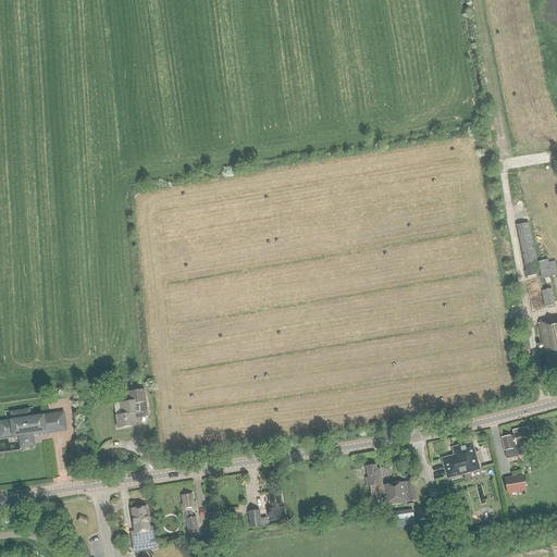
[(530,222),(518,225),(527,277),(536,275),(533,262),(536,261),(530,222)]
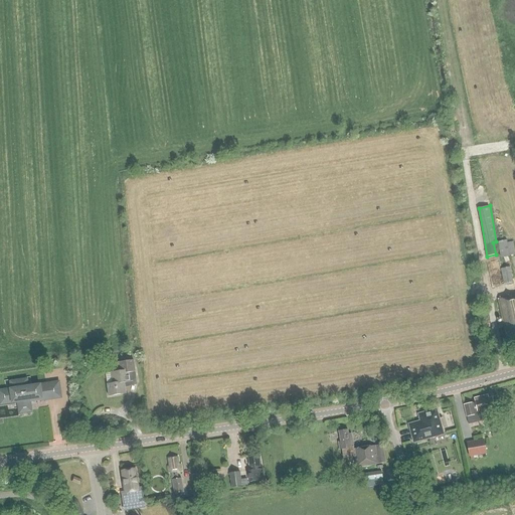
[(507,242),(506,240),(498,242),(501,259),(509,256),(509,255),(514,254),(514,253),(512,241),(507,242)]
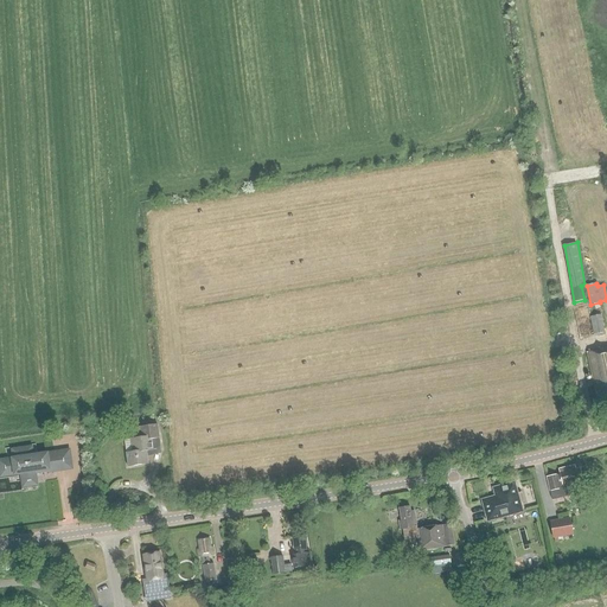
[(600,313),(590,315),(594,333),(604,331),(600,313)]
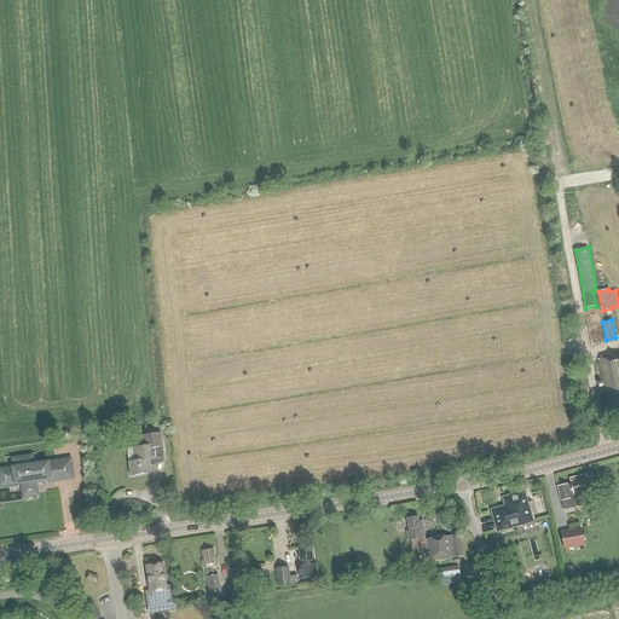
[(618,354),(599,359),(608,405),(611,404),(613,414),(618,411),(618,354)]
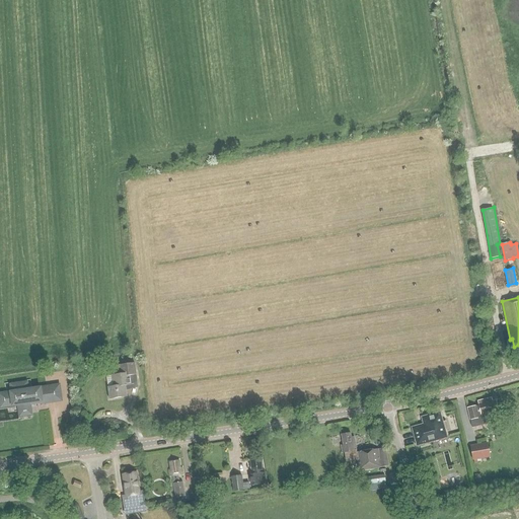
[(115,386),(108,387),(110,398),(127,396),(126,385),(131,384),(130,374),(136,373),(135,363),(117,366),(118,375),(113,375),(115,386)]
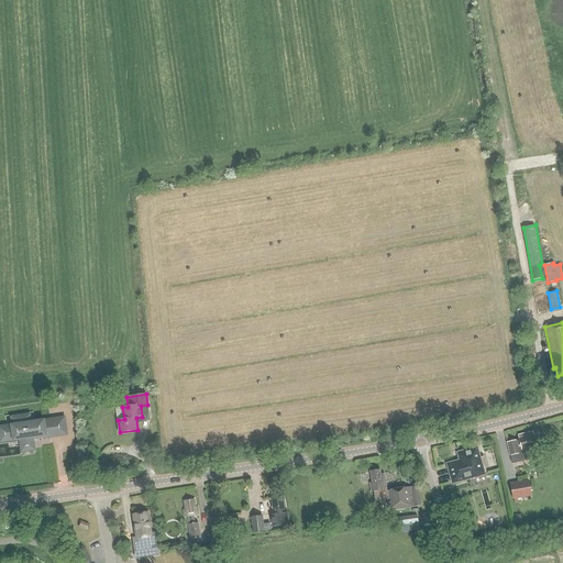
[(53,434),(51,419),(31,421),(30,415),(13,417),(13,424),(7,424),(9,440),(19,439),(19,442),(21,442),(22,449),(32,448),(31,440),(33,440),(32,437),(53,434)]
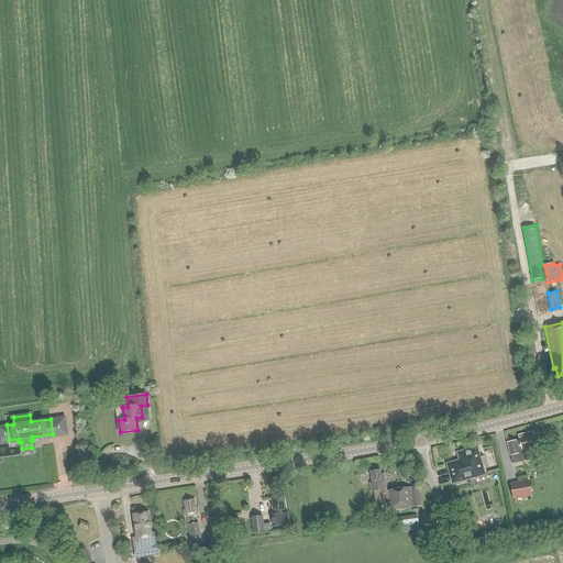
[(516,441),(516,440),(507,442),(511,464),(536,459),(532,446),(540,445),(538,434),(533,435),(532,432),(518,435),(519,440),(516,441)]
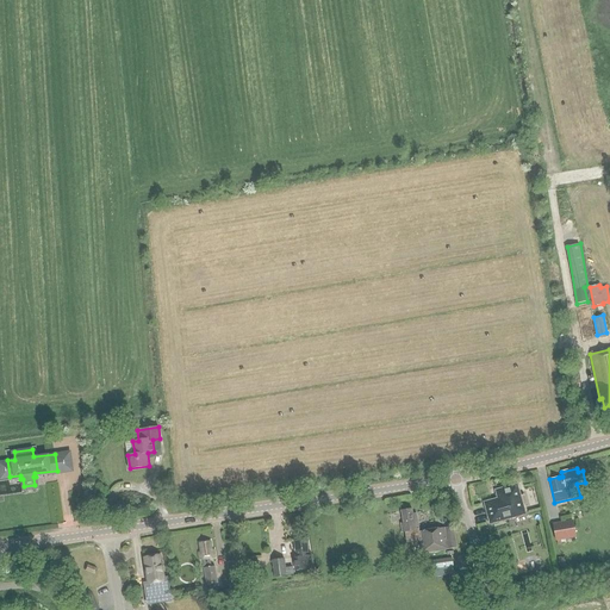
[(522,505),(526,505),(523,496),(520,497),(516,486),(498,491),(500,499),(485,503),(491,523),(524,515),(522,505)]
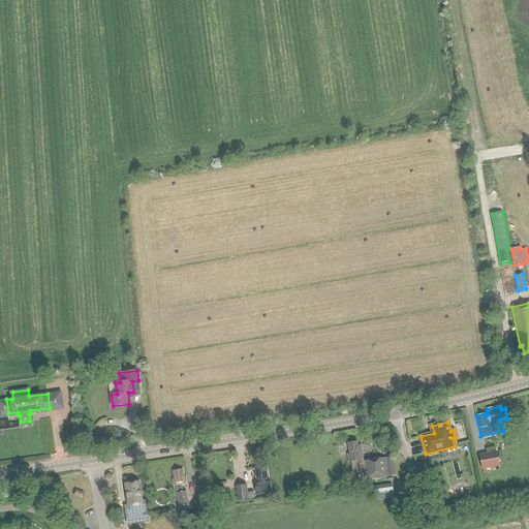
[(349,454),(347,454),(348,461),(351,461),(352,471),(363,469),(365,480),(395,475),(392,457),(363,461),(361,443),(356,444),(356,441),(347,443),(349,454)]
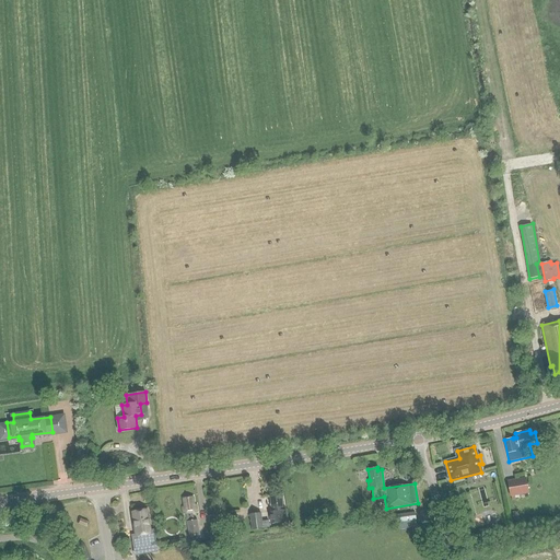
[(508,481),(510,497),(528,493),(526,478),(508,481)]
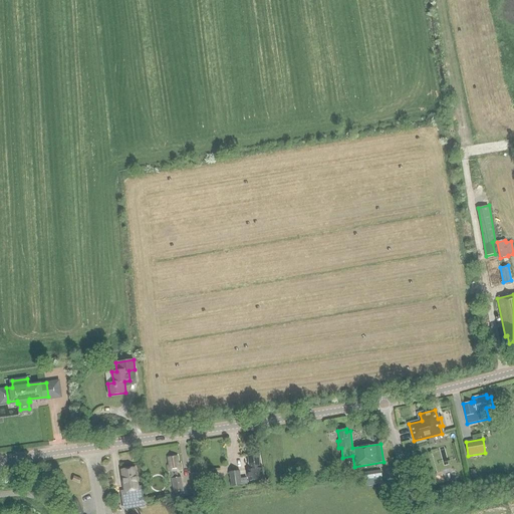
[(248,470),(249,477),(263,475),(262,469),(260,469),(258,455),(247,457),(249,470),(248,470)]
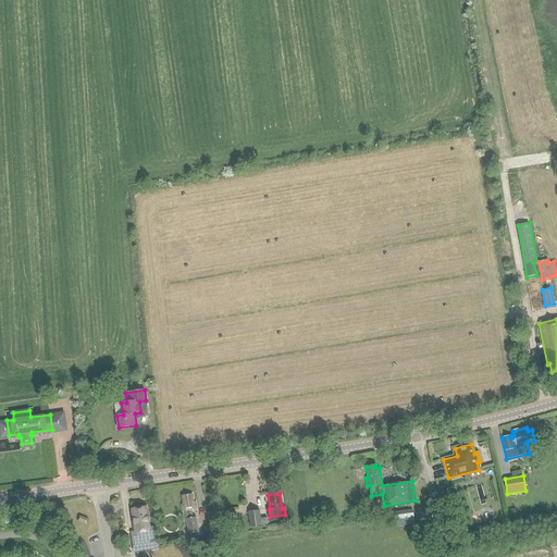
[(196,509),(195,503),(193,503),(192,495),(182,496),(183,505),(182,505),(183,511),(185,511),(186,519),(188,534),(198,532),(196,518),(193,518),(192,510),(196,509)]
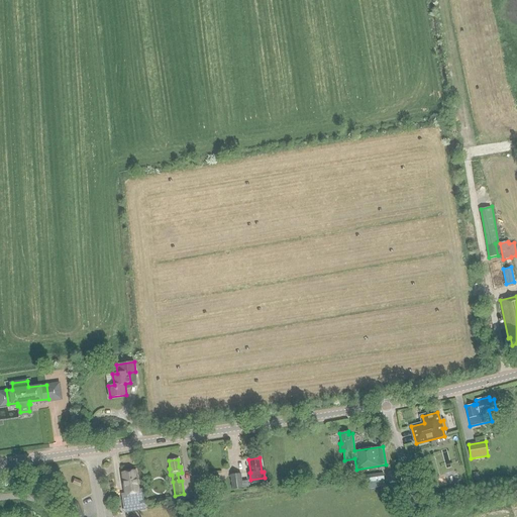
[(138,504),(138,502),(140,502),(140,504),(144,504),(142,490),(138,491),(135,471),(122,473),(125,495),(122,495),(124,507),(138,504)]
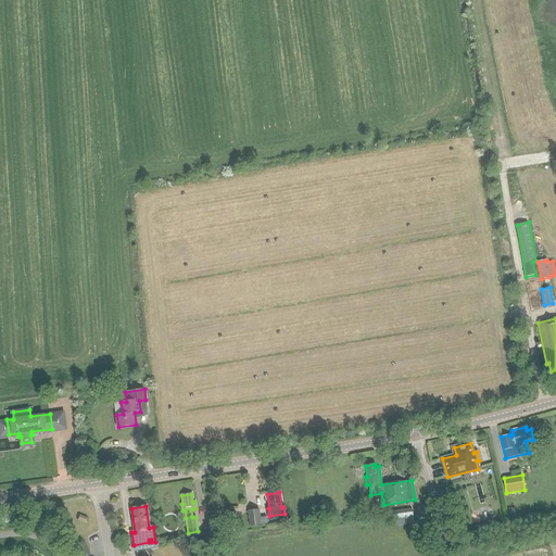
[(411,508),(391,512),(392,519),(412,516),(411,508)]
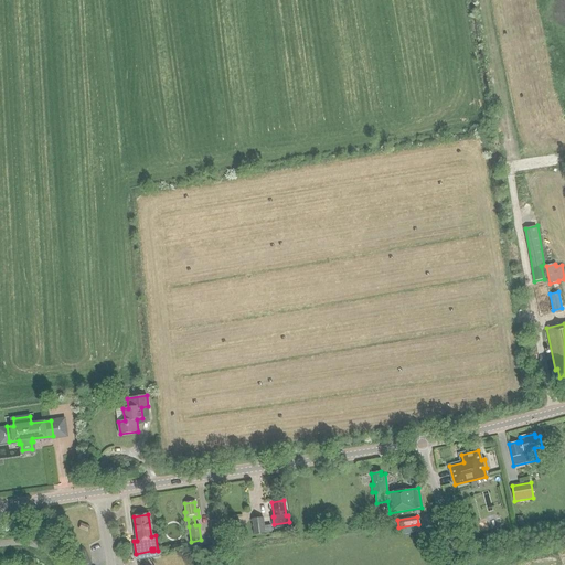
[(264,519),(253,520),(255,535),(266,534),(272,533),(270,525),(265,526),(264,519)]
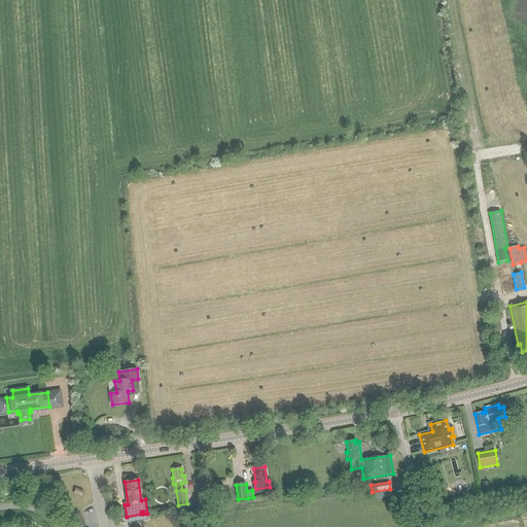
[(209,485),(197,487),(199,495),(210,493),(209,485)]
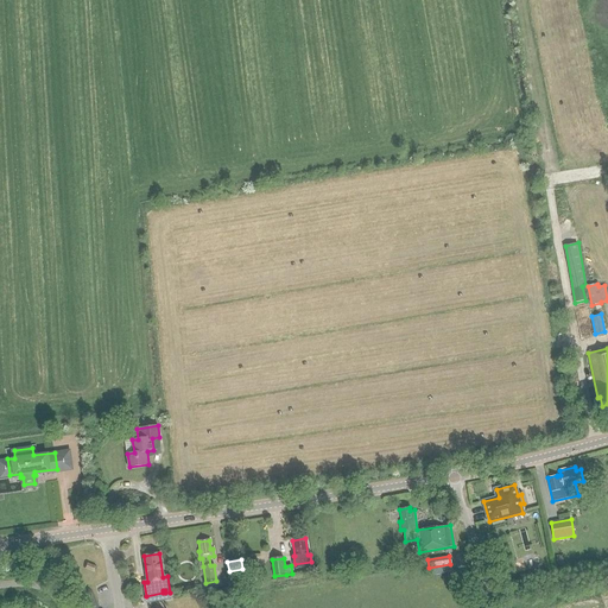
[(261,576),(258,559),(244,562),(246,578),(261,576)]
